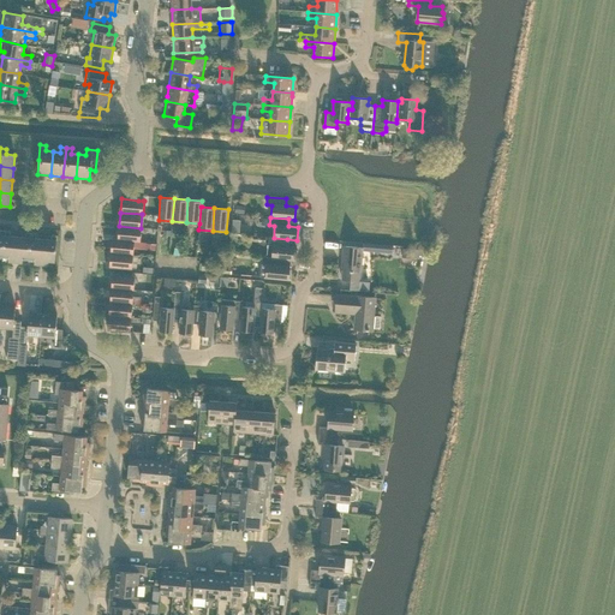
[(139,243),(141,228),(119,226),(118,239),(118,240),(135,242),(139,243)]
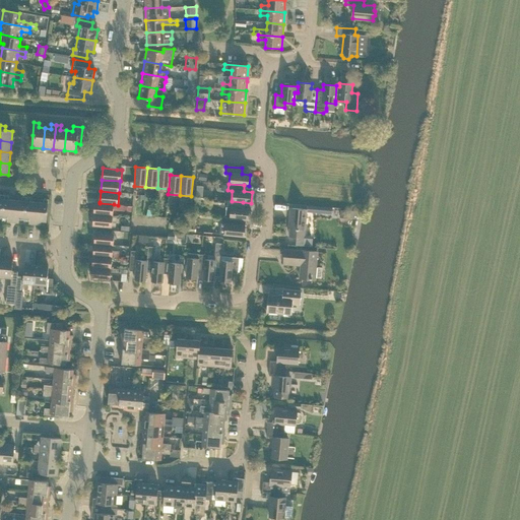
[(7,221),(12,222),(14,200),(8,199),(8,195),(4,195),(2,217),(7,217),(7,221)]
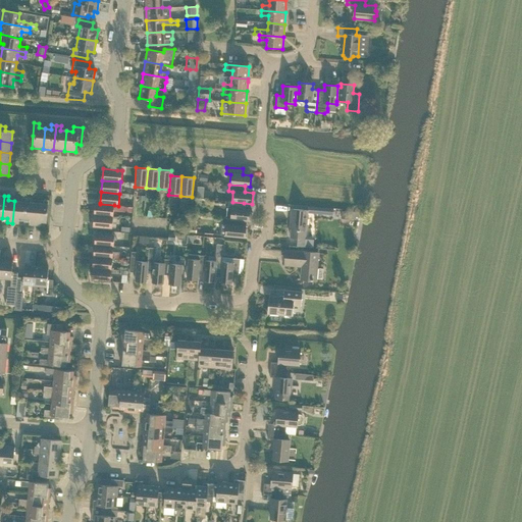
[(12,223),(18,223),(18,219),(24,220),(27,198),(21,197),(21,202),(14,201),(12,223)]
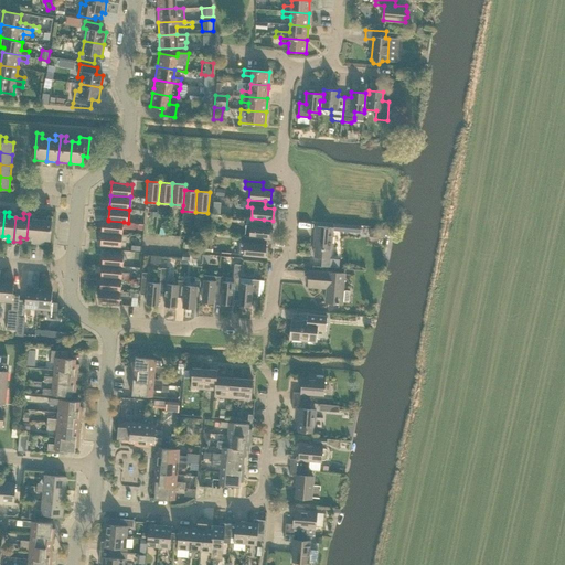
[(31,243),(38,244),(40,220),(33,219),(33,214),(29,214),(27,238),(32,238),(31,243)]
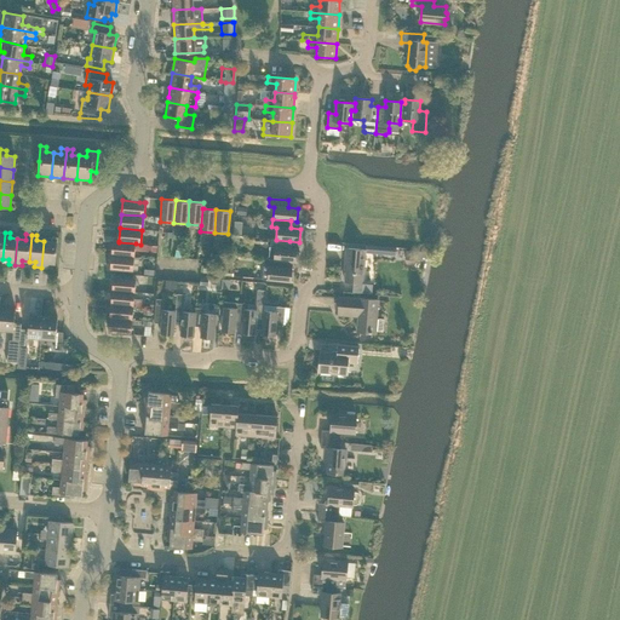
[(49,263),(55,264),(57,237),(52,236),(52,242),(44,241),(41,268),(49,268),(49,263)]
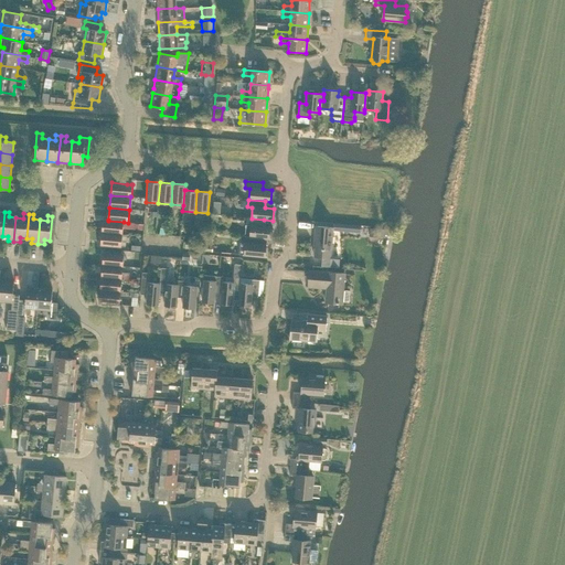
[(249,236),(257,237),(272,238),(273,227),(263,226),(264,220),(252,219),(247,217),(246,225),(245,236),(249,236)]
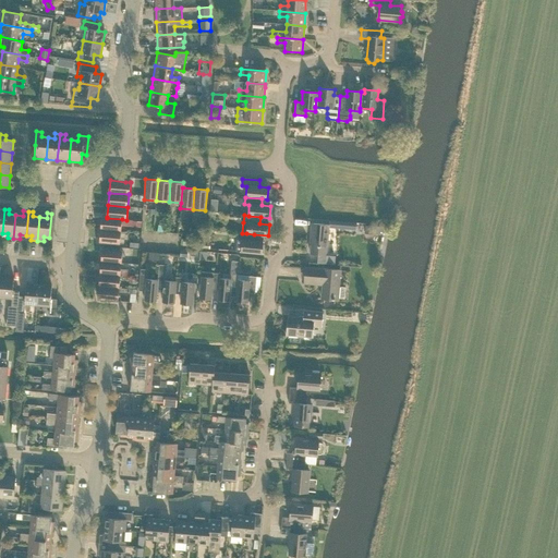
[(101,217),(100,230),(121,231),(122,219),(107,218),(107,217),(101,217)]
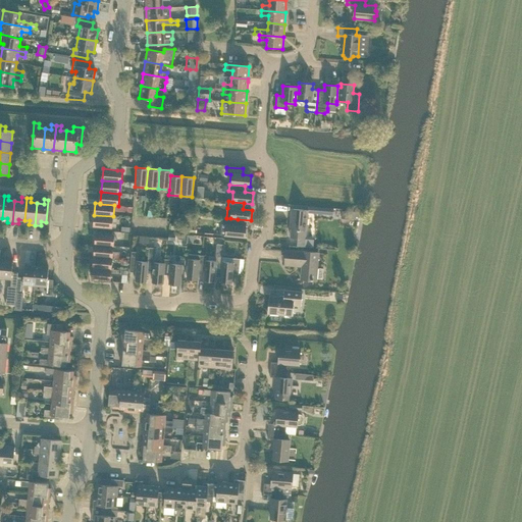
[(308,207),(308,210),(307,213),(314,213),(333,215),(333,209),(315,207),(308,207)]
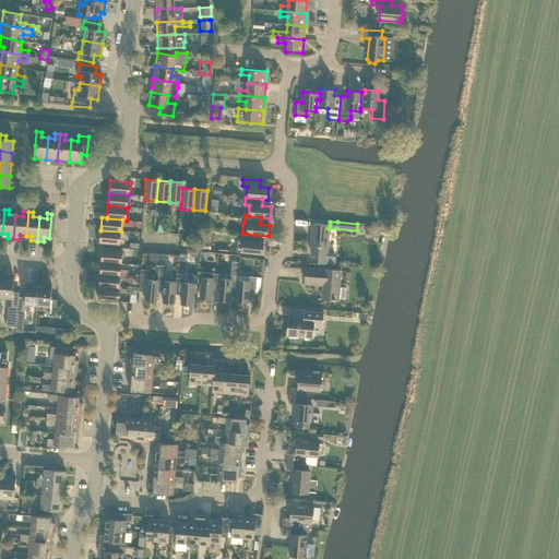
[(310,254),(326,256),(329,228),(330,225),(312,224),(311,232),(312,232),(310,254)]
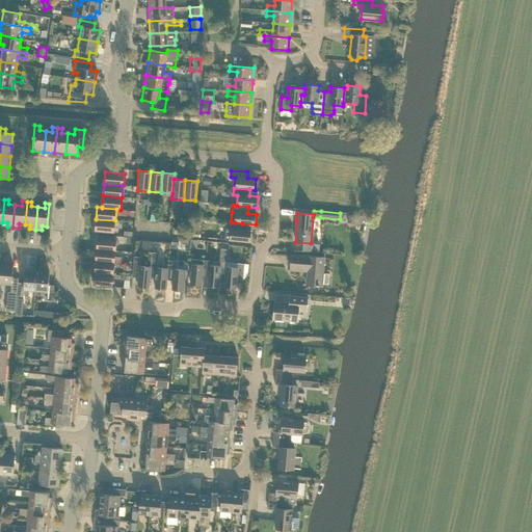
[(348,215),(347,222),(355,223),(356,216),(348,215)]
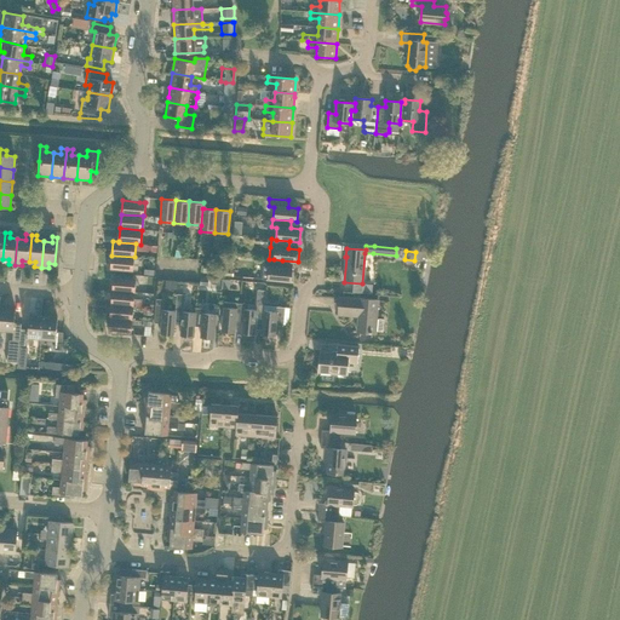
[(110,269),(133,271),(135,257),(112,256),(110,269)]
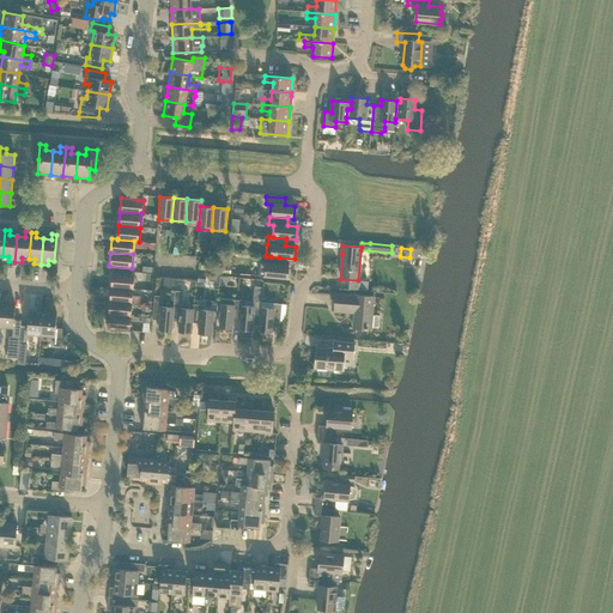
[(266,256),(261,256),(260,263),(259,275),(265,277),(287,279),(289,266),(279,265),(279,258),(271,256),(266,256)]
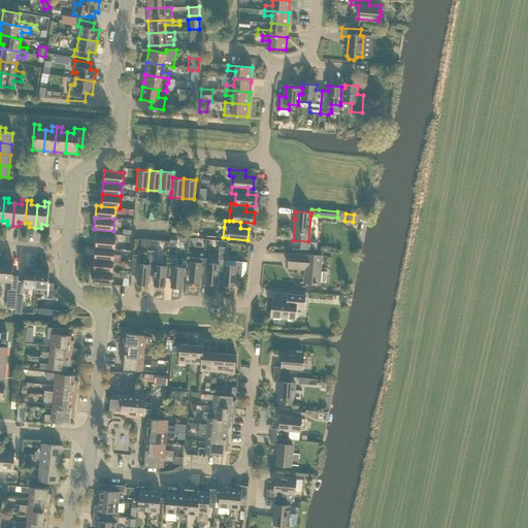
[(97,235),(95,248),(114,250),(116,237),(97,235)]
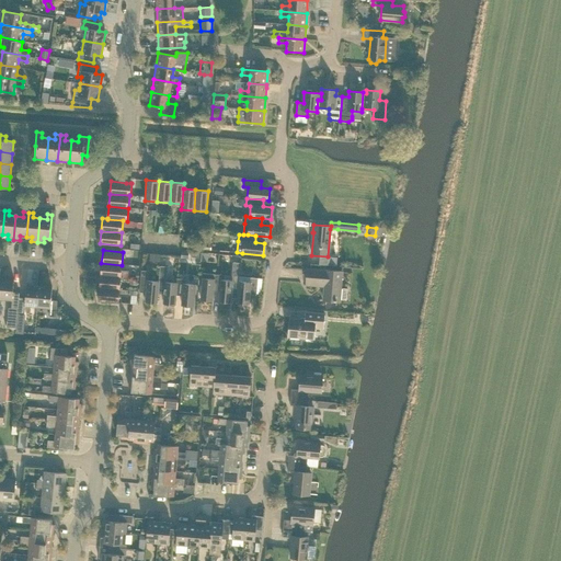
[(100,275),(121,277),(122,265),(101,263),(100,275)]
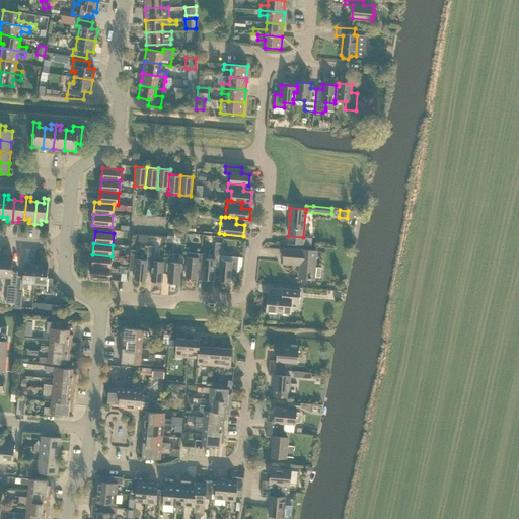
[(162,273),(163,262),(153,261),(154,246),(148,246),(147,256),(146,261),(147,261),(146,272),(152,272),(151,281),(162,282),(162,273)]
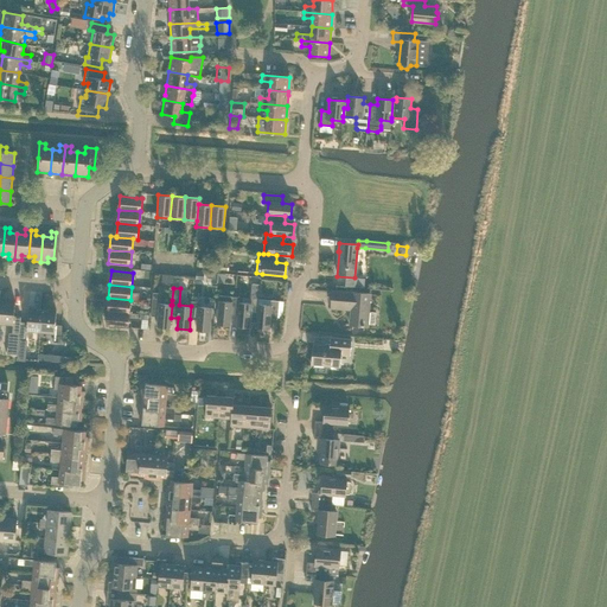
[(332,292),(331,307),(351,310),(350,325),(366,326),(368,324),(375,325),(376,313),(368,312),(370,294),(352,292),(352,293),(332,292)]
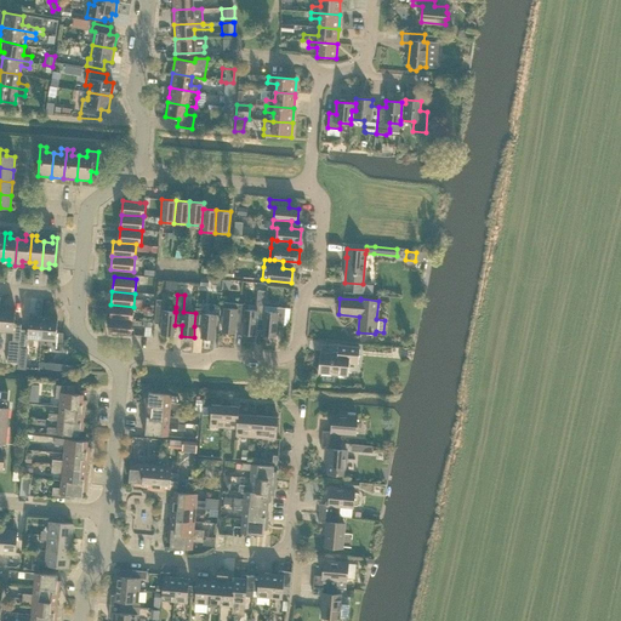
[(176,312),(175,312),(164,311),(164,300),(157,300),(154,324),(161,324),(160,335),(174,335),(175,325),(176,312)]
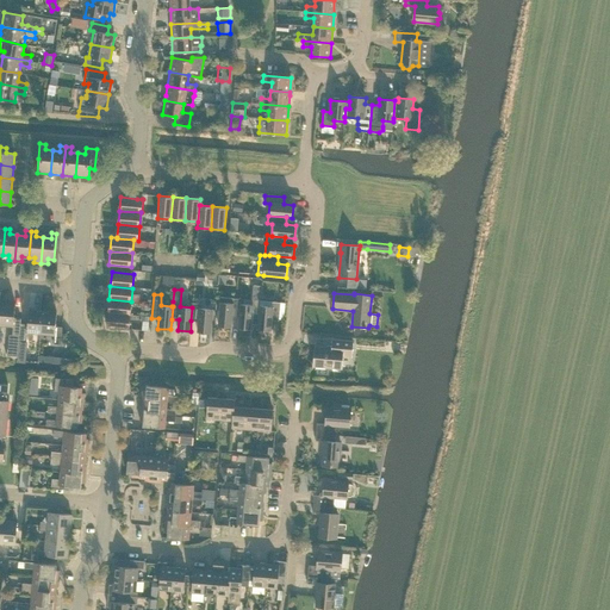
[(259,319),(260,305),(260,300),(261,296),(253,296),(251,305),(240,304),(238,317),(238,328),(250,329),(251,318),(259,319)]
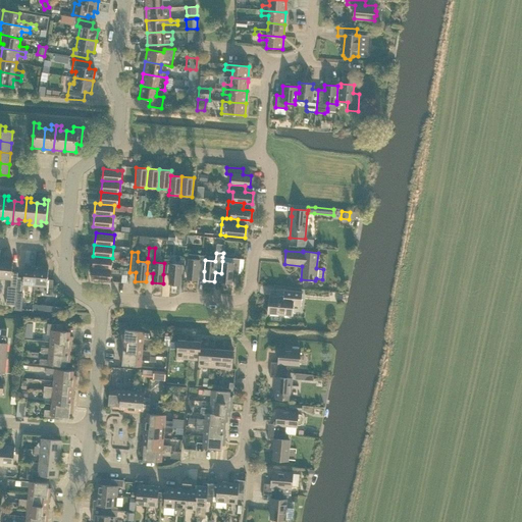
[(204,271),(205,260),(206,256),(199,255),(189,254),(187,278),(198,279),(198,271),(204,271)]
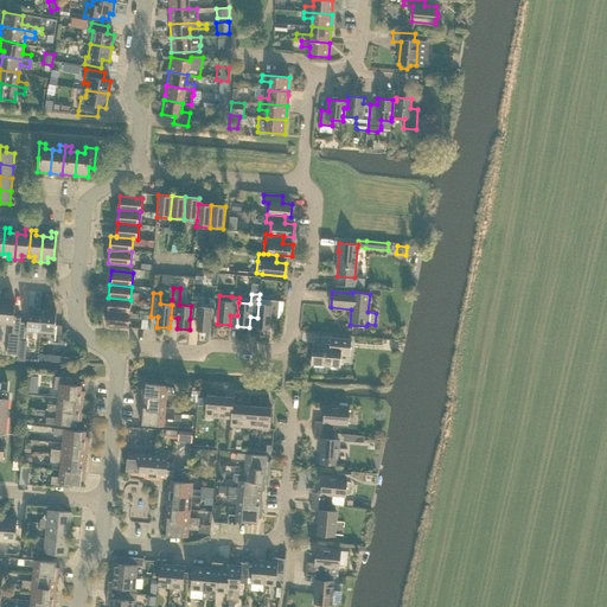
[(108,298),(107,312),(129,313),(131,300),(108,298)]
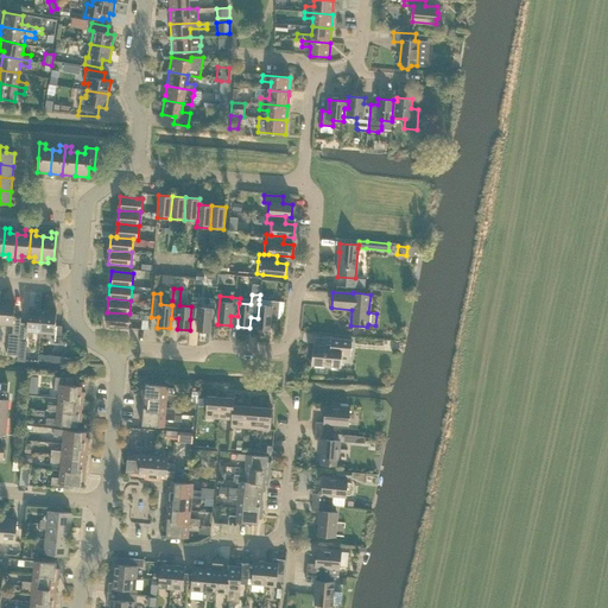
[(284,302),(271,301),(259,299),(259,304),(258,318),(257,328),(270,329),(270,320),(278,320),(283,320),(284,302)]
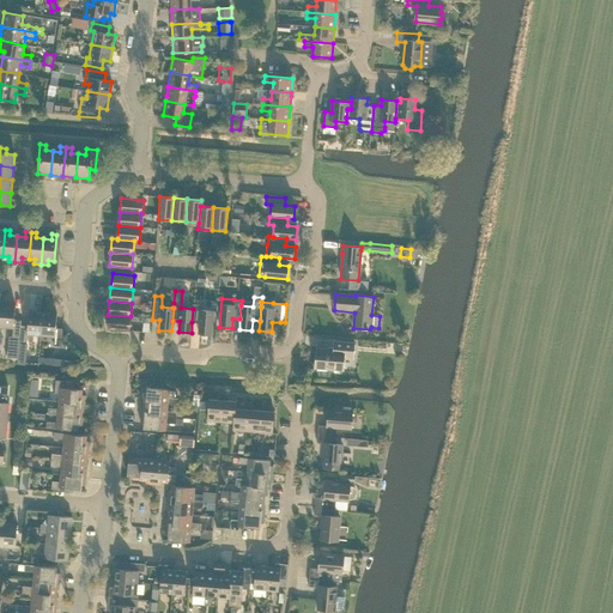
[(20,325),(20,320),(14,320),(16,305),(1,303),(0,316),(0,327),(13,328),(12,337),(8,337),(7,351),(18,352),(19,343),(19,338),(20,325)]
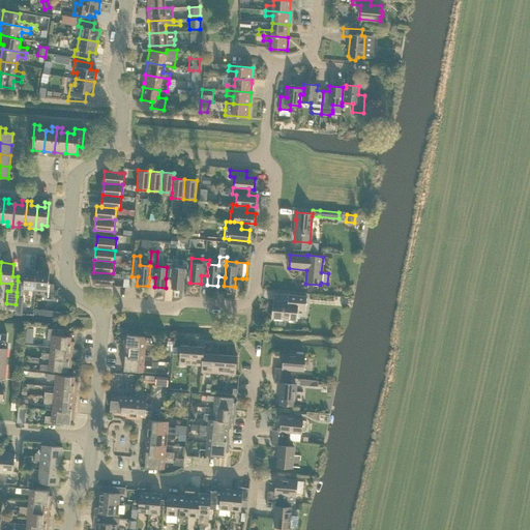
[(172,280),(172,288),(182,289),(184,268),(174,268),(174,264),(167,263),(167,267),(166,278),(172,280)]
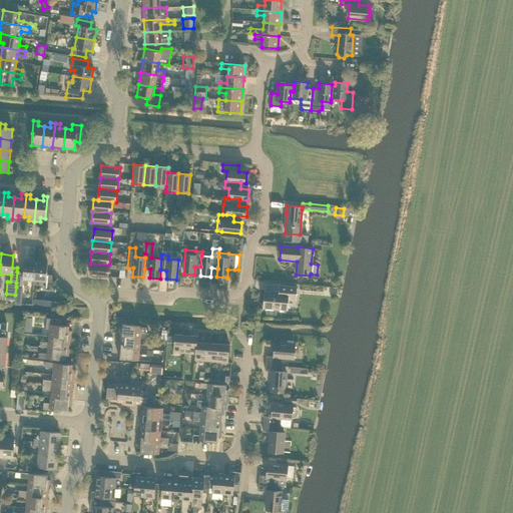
[(24,261),(23,273),(17,272),(16,283),(16,287),(22,287),(22,280),(34,281),(36,262),(24,261)]
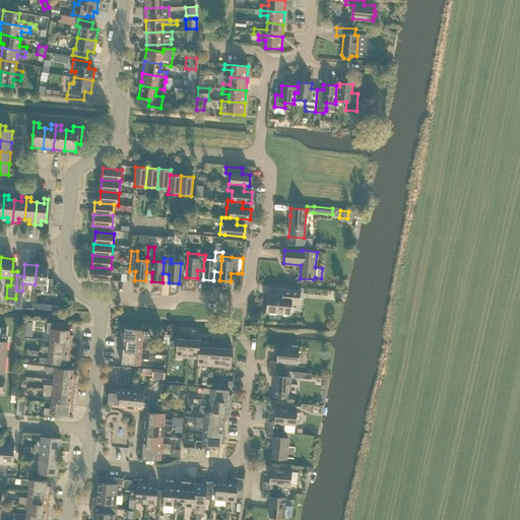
[(35,284),(46,285),(46,294),(52,294),(53,279),(47,278),(48,266),(37,265),(35,284)]
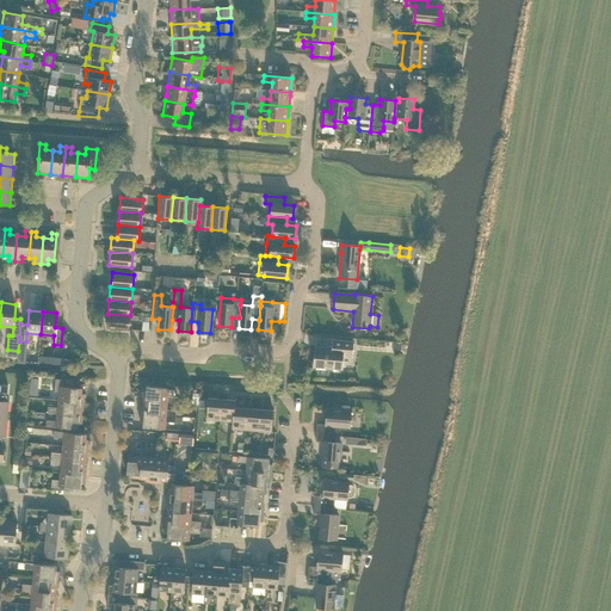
[(106,327),(129,329),(130,315),(107,314),(106,327)]
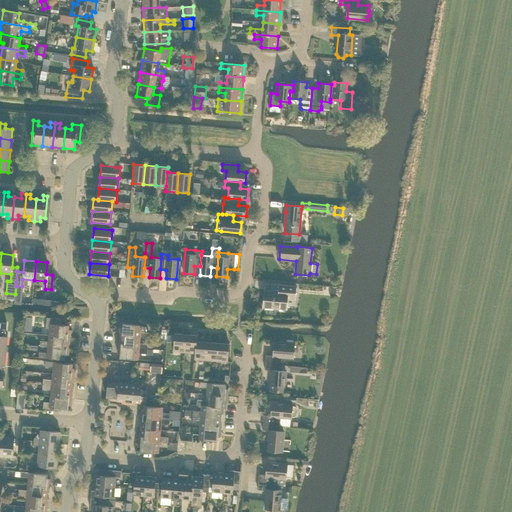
[(278,292),(266,291),(264,307),(284,309),(285,299),(295,300),(296,286),(279,285),(278,292)]
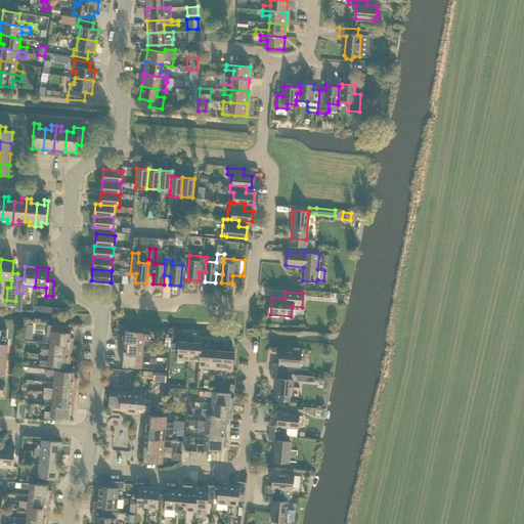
[(22,312),(22,311),(23,304),(15,303),(14,311),(22,312)]
